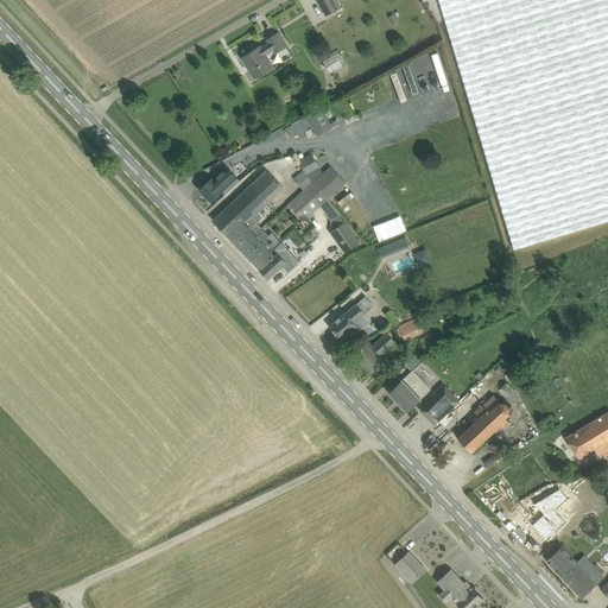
[(341,7),(336,0),(316,0),(327,16),(341,7)]
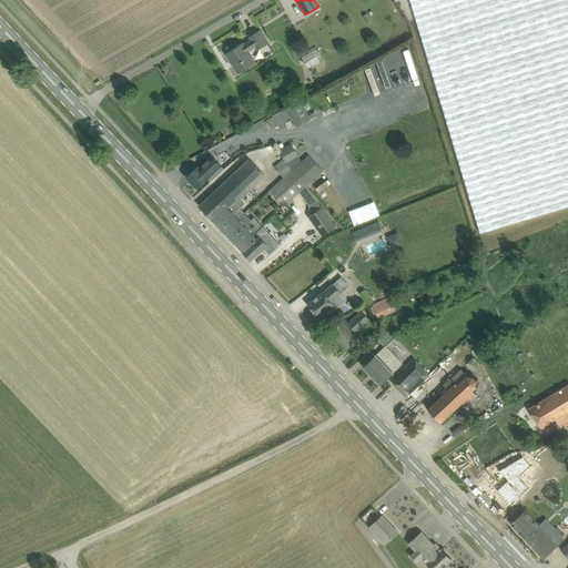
[(567,0),(411,0),(480,233),(567,206),(567,0)]
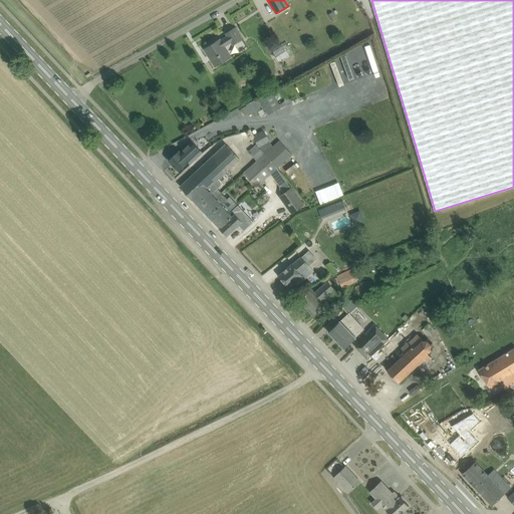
[(220,38),(213,43),(204,48),(216,67),(232,56),(226,46),(231,43),(233,45),(244,38),(236,26),(225,33),(227,36),(221,39),(220,38)]
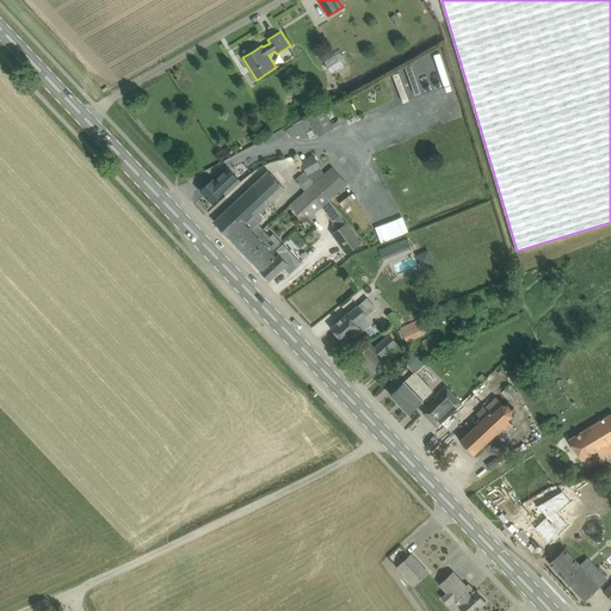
[(382,111),(383,88),(389,88),(389,84),(377,82),(376,111),(382,111)]
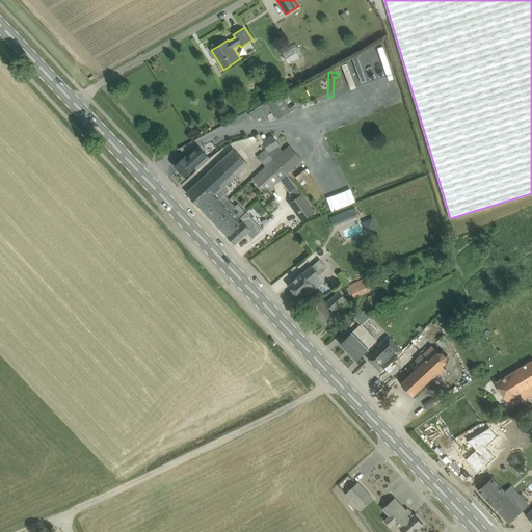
[(255,109),(256,111),(259,116),(260,117),(269,112),(268,111),(271,110),(267,104),(265,105),(264,103),(255,109)]
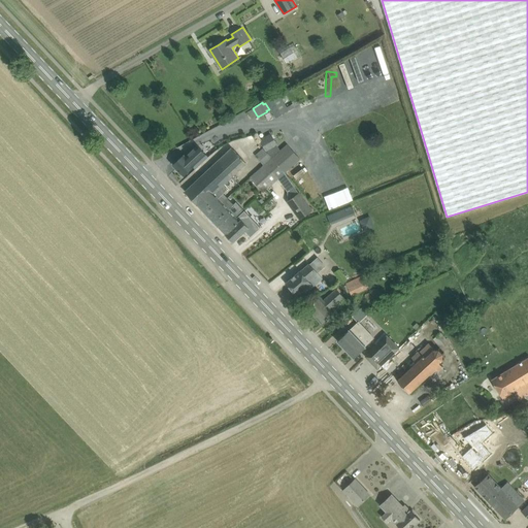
[(262,140),(267,150),(276,144),(271,135),(262,140)]
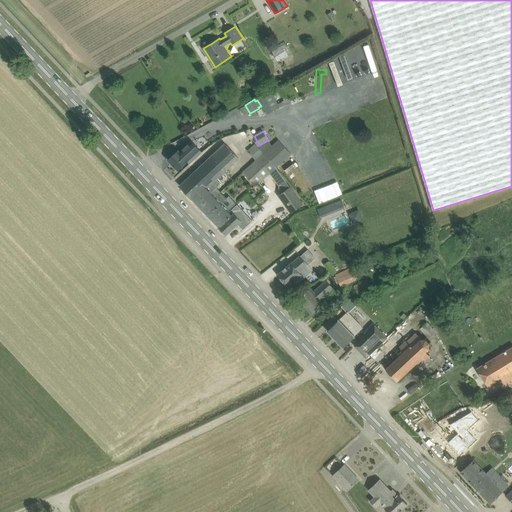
[(178,151),(168,160),(178,170),(188,161),(191,164),(202,153),(191,142),(180,153),(178,151)]
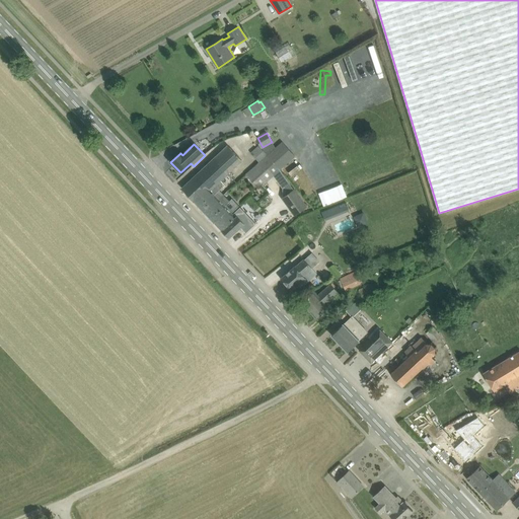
[(197,203),(206,213),(219,200),(215,195),(225,186),(221,180),(241,160),(228,146),(182,188),(182,189),(197,203)]
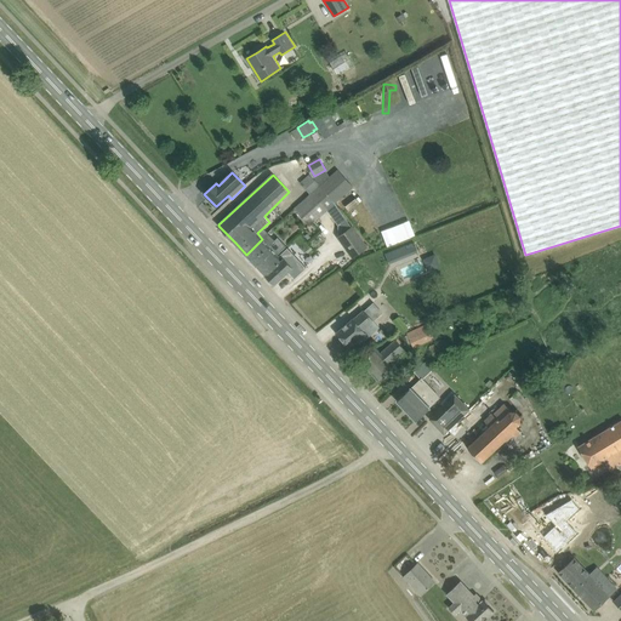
[(319,186),(320,184),(319,184),(315,180),(305,188),(311,194),(319,186)]
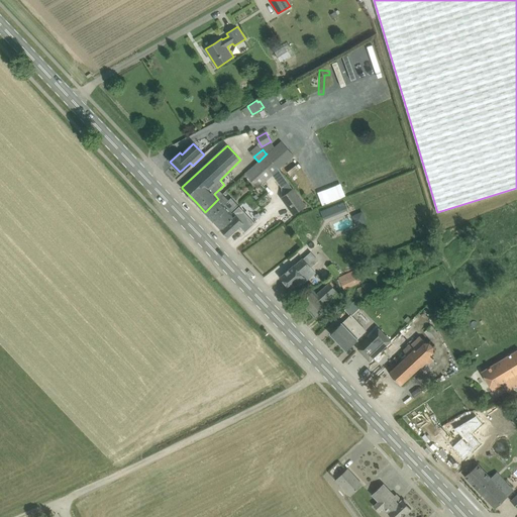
[(259,162),(272,176),(279,170),(279,169),(266,154),(259,162)]
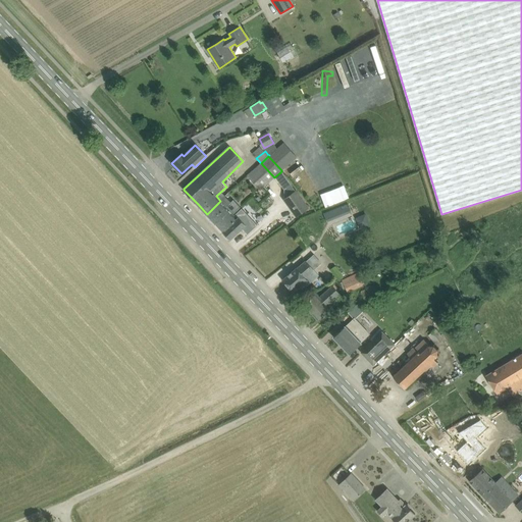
[(260,191),(267,184),(254,169),(248,176),(260,191)]
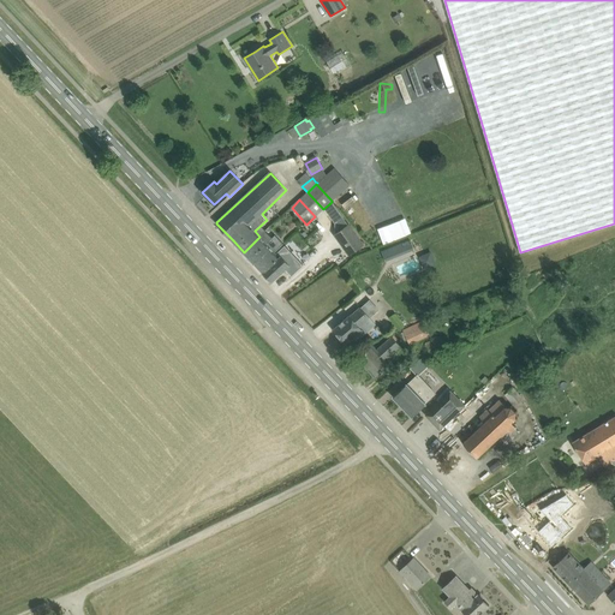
[(383,243),(411,234),(406,218),(377,227),(383,243)]
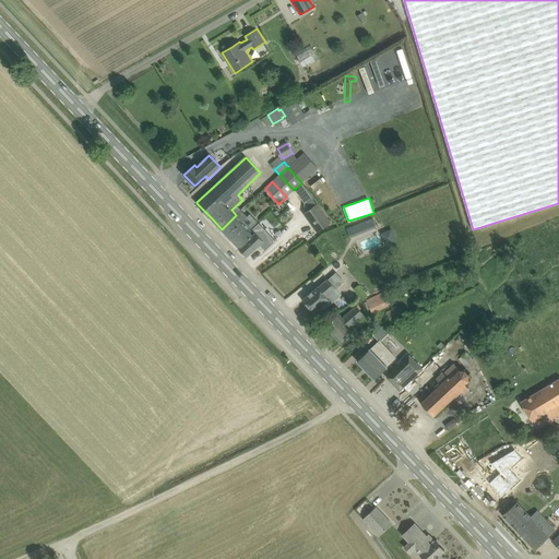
[(330,223),(317,204),(305,214),(318,232),(330,223)]
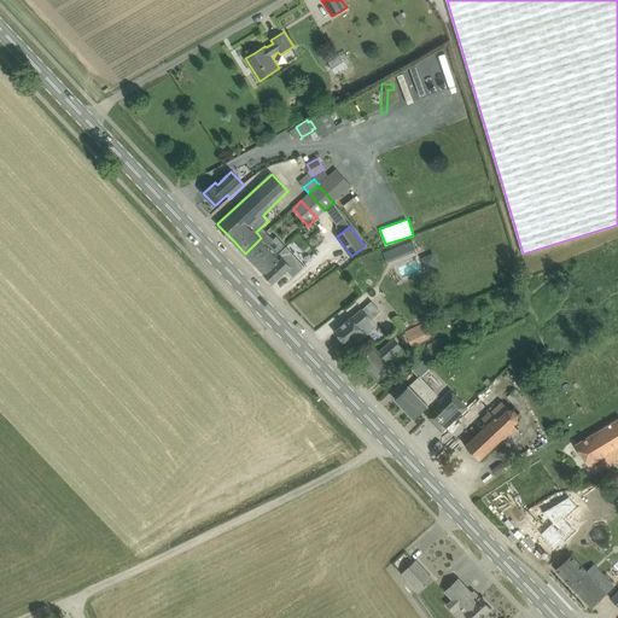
[(262,272),(266,268),(278,256),(268,245),(273,240),(266,233),(261,238),(245,254),(262,272)]
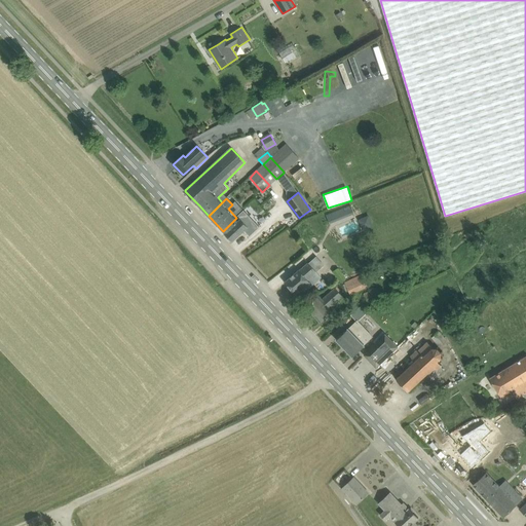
[(327,214),(330,222),(354,213),(351,204),(327,214)]
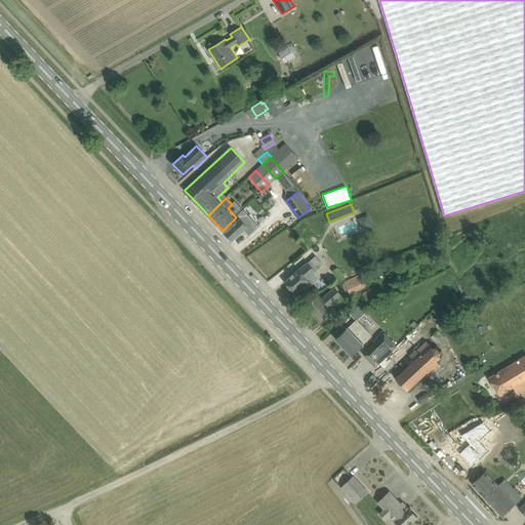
[(369,214),(358,217),(361,228),(371,226),(369,214)]
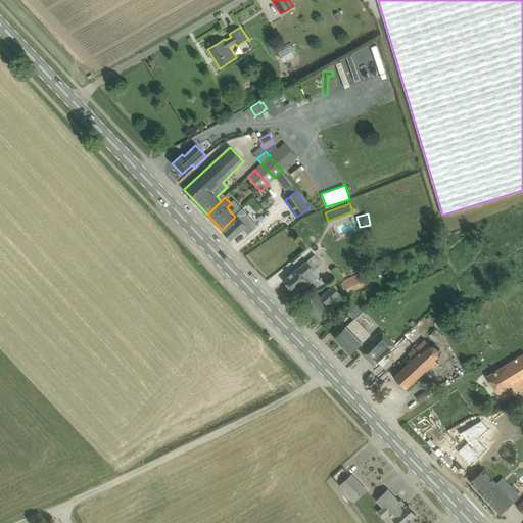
[(235,217),(225,227),(222,230),(224,232),(231,240),(246,225),(239,218),(238,219),(235,217)]
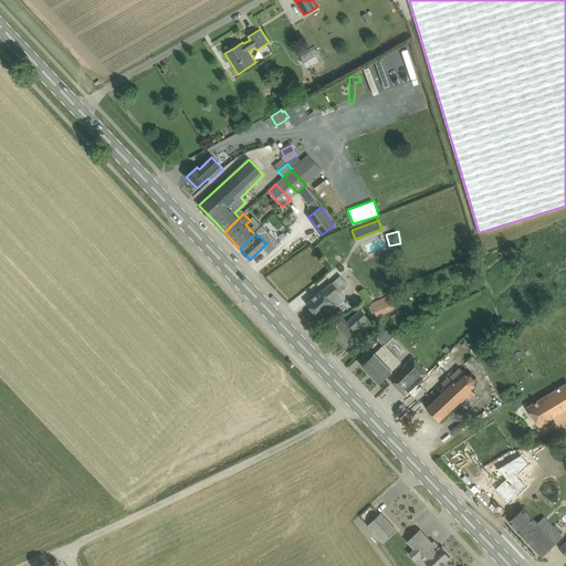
[(324,272),(327,270),(310,247),(295,258),(300,263),(308,257),(314,263),(315,262),(324,272)]
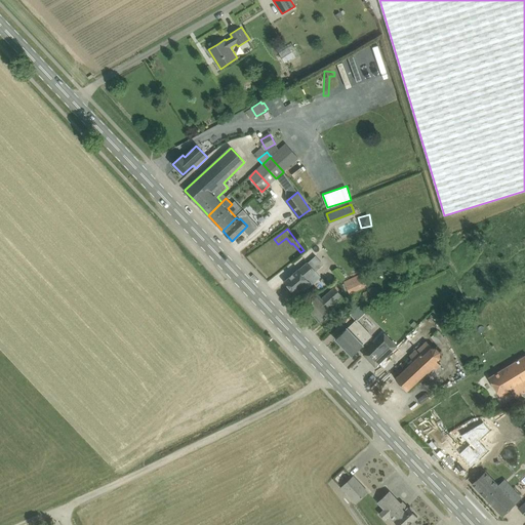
[(295,293),(299,290),(300,289),(303,292),(321,277),(316,271),(323,266),(315,256),(308,263),(298,270),(297,270),(284,281),(295,293)]
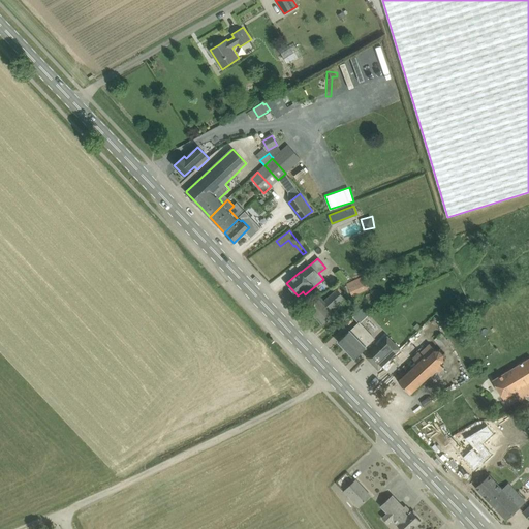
[(340,270),(335,273),(343,284),(348,281),(340,270)]
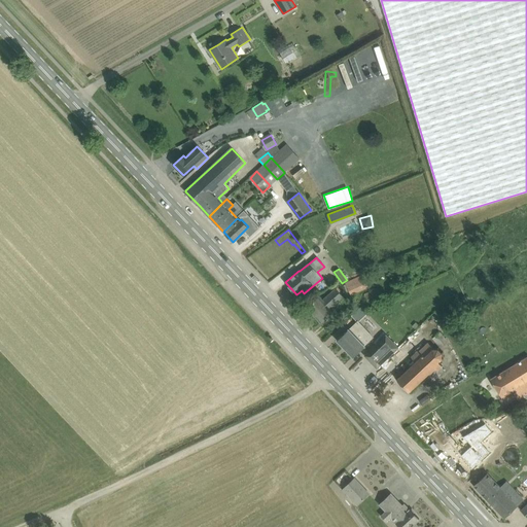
[(353,293),(370,286),(364,274),(348,281),(353,293)]
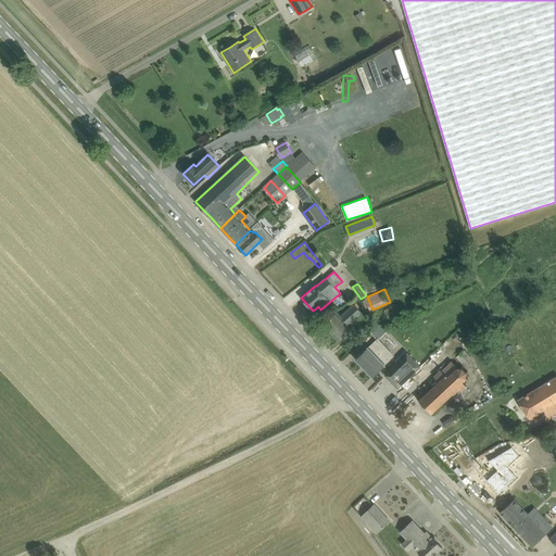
[(339,340),(351,329),(349,326),(363,314),(354,305),(341,317),(338,313),(331,319),(330,318),(324,324),(339,340)]
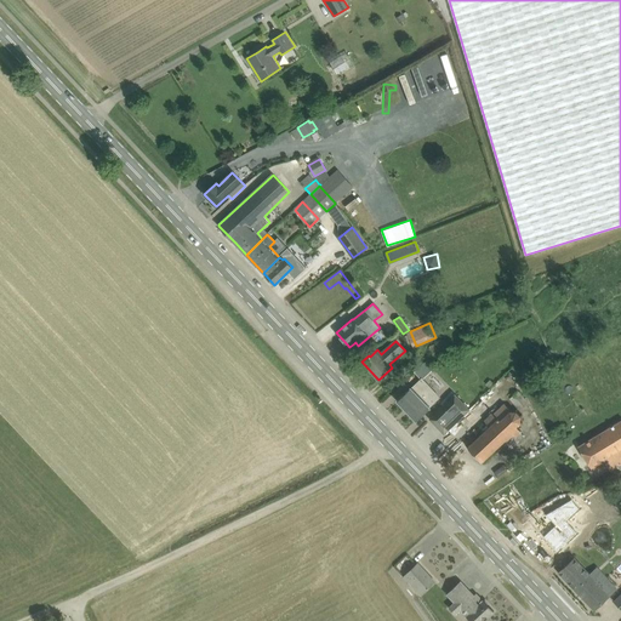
[(422,377),(423,379),(434,368),(427,359),(414,371),(421,379),(422,377)]
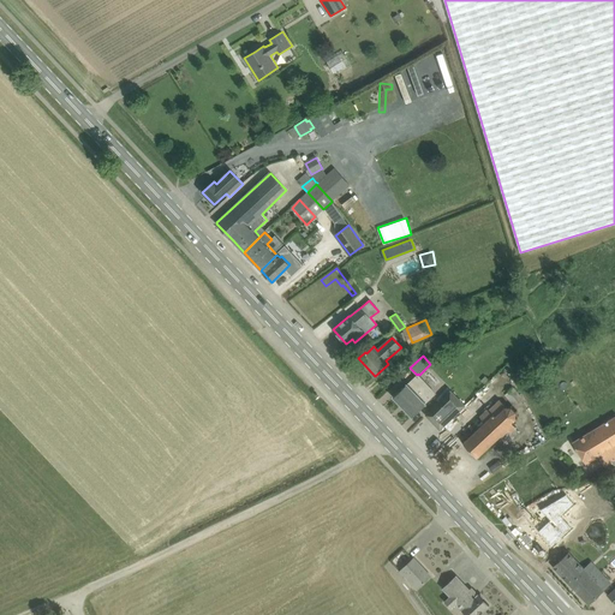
[(394,396),(412,417),(436,393),(419,375),(418,374),(417,375),(394,396)]
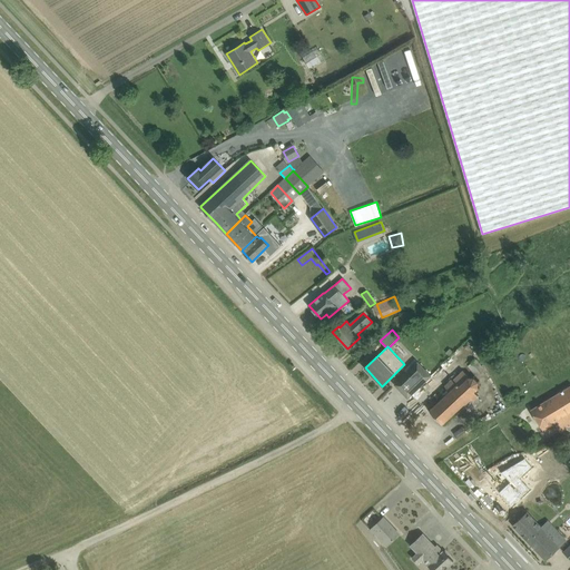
[(475,359),(468,366),(477,375),(484,369),(475,359)]
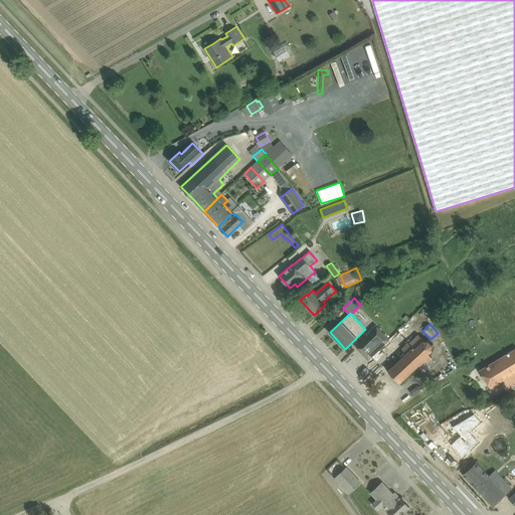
[(368,359),(389,340),(377,327),(356,347),(368,359)]
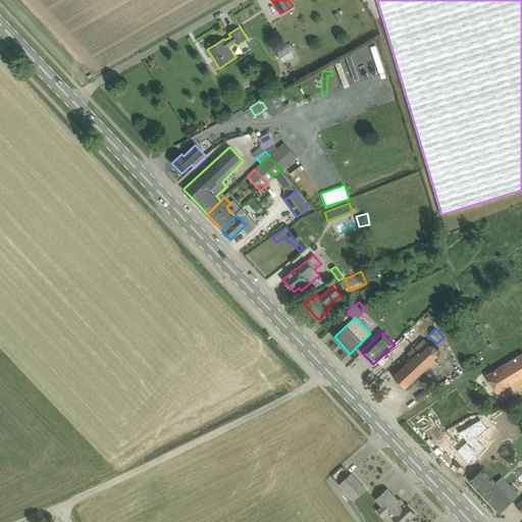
[(392,374),(407,389),(406,387),(412,382),(413,383),(414,382),(413,381),(418,376),(419,377),(420,377),(419,375),(424,371),(425,372),(426,371),(425,370),(430,365),(432,366),(433,367),(438,363),(433,358),(437,355),(439,356),(441,355),(437,351),(439,350),(438,349),(436,350),(433,348),(435,345),(433,344),(432,346),(429,346),(424,340),(415,348),(414,347),(407,354),(412,359),(407,363),(405,362),(404,363),(405,364),(401,368),(400,367),(399,368),(400,369),(394,375),(393,373),(392,374)]
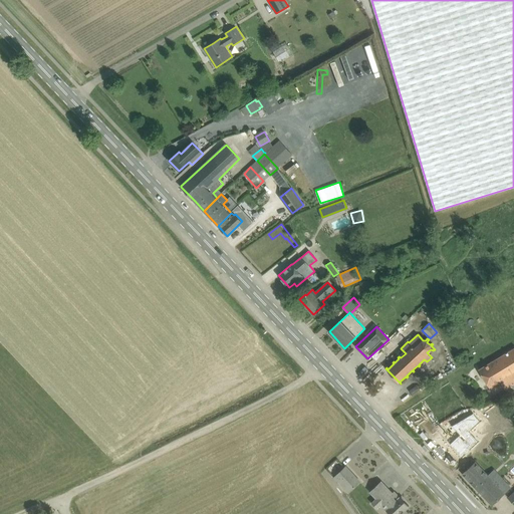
[(490,388),(494,386),(500,381),(505,389),(513,383),(513,347),(494,360),(479,369),(490,388)]
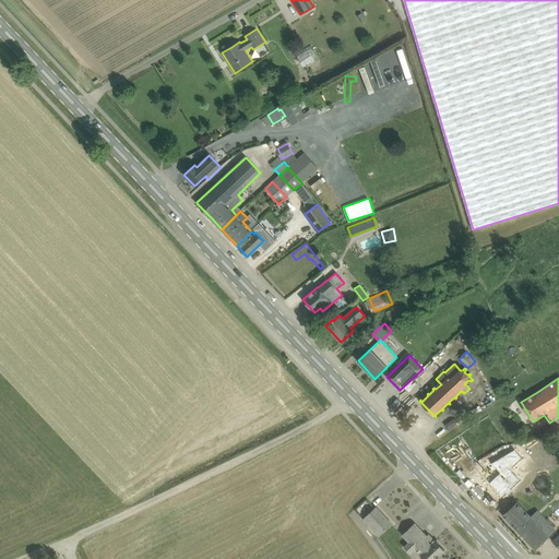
[(489,483),(502,497),(520,479),(510,468),(523,458),(515,449),(491,463),(500,472),(489,483)]
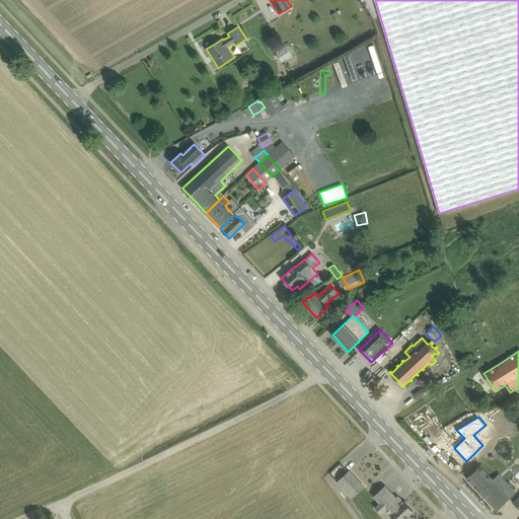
[(496,509),(497,510),(509,498),(490,477),(479,467),(467,478),(468,479),(496,509)]
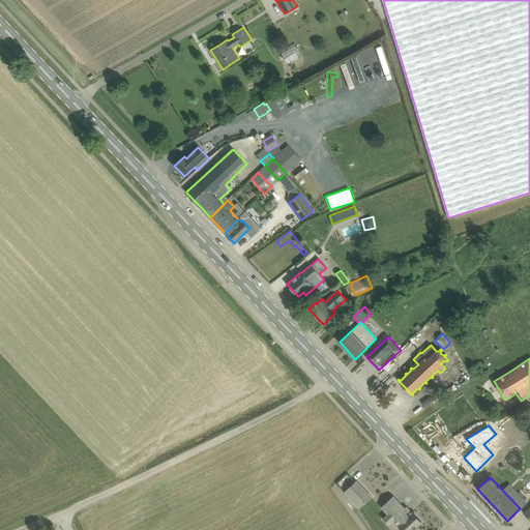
[(356,480),(353,484),(345,492),(360,507),(372,497),(356,480)]
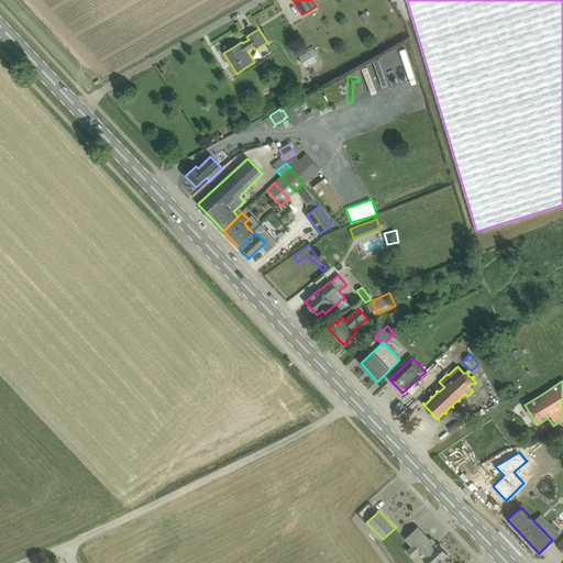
[(414,558),(418,553),(428,562),(438,562),(448,554),(439,543),(435,545),(418,527),(405,539),(412,547),(407,551),(414,558)]
